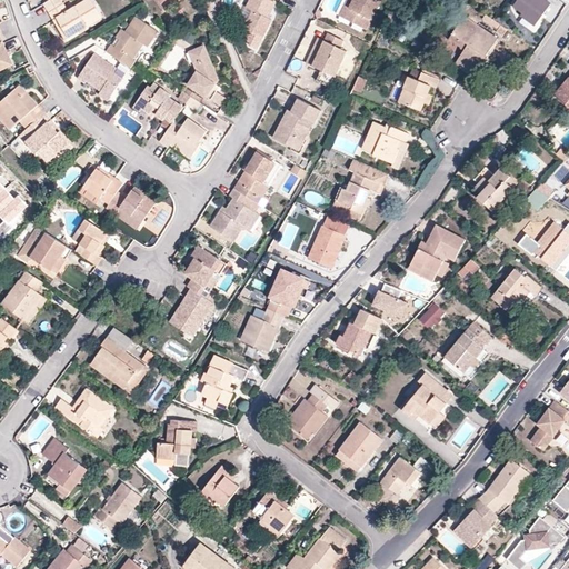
[(63,5),(60,0),(50,0),(45,3),(50,12),(63,5)]
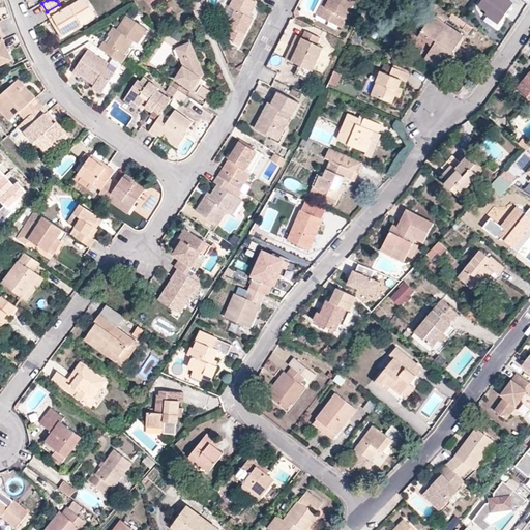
[(81,0),(63,11),(59,4),(47,11),(51,19),(55,17),(64,33),(74,28),(71,24),(79,21),(81,24),(96,15),(87,0),(81,0)]
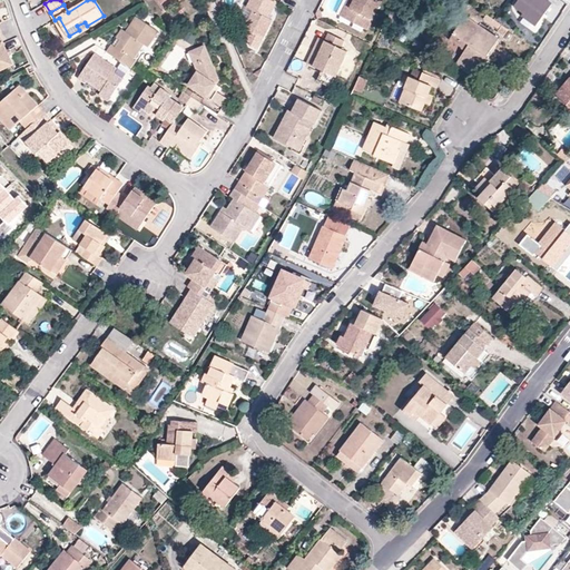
[(252,0),(247,9),(257,15),(255,19),(252,17),(249,20),(248,19),(244,29),(249,32),(247,37),(251,45),(257,49),(271,20),(268,19),(277,3),(273,1),(273,0),(252,0)]
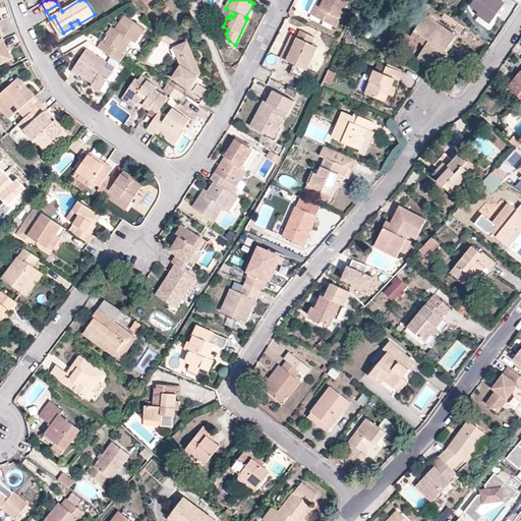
[(328,11),(321,7),(324,0),(317,0),(311,14),(321,18),(323,20),(328,11)]
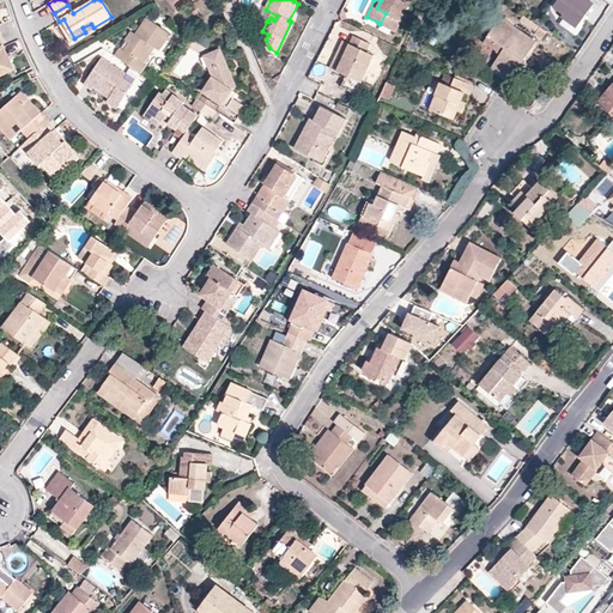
[(381,0),(377,8),(386,13),(380,24),(395,32),(411,0),(381,0)]
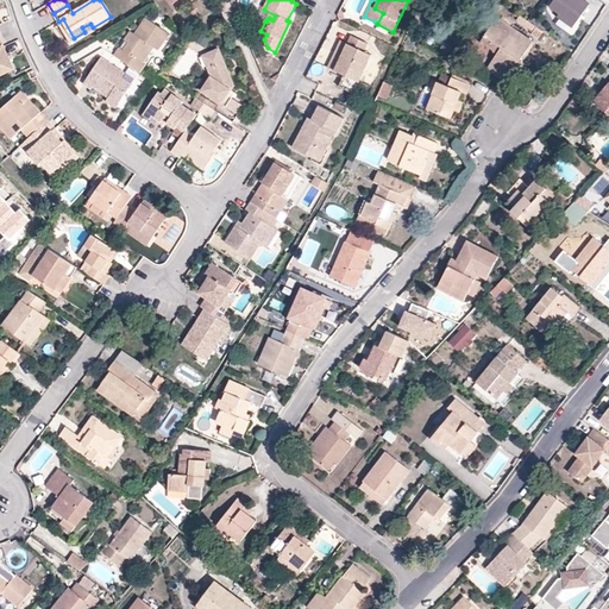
[(552,0),(547,7),(559,14),(557,18),(571,27),(589,4),(583,0),(552,0)]
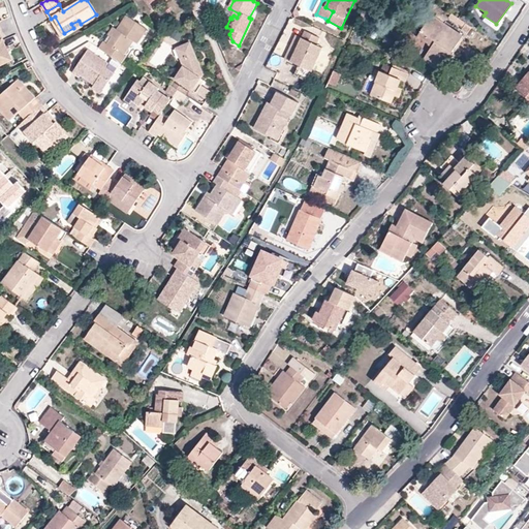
[(239,13),(229,8),(226,16),(230,18),(231,19),(234,16),(237,18),(239,13)]
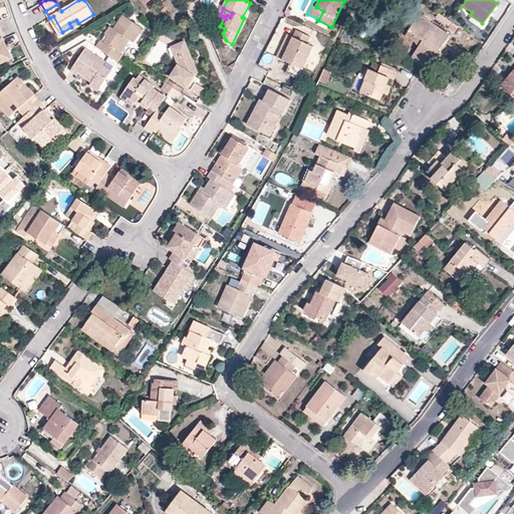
[(362,15),(353,10),(349,19),(358,23),(362,15)]
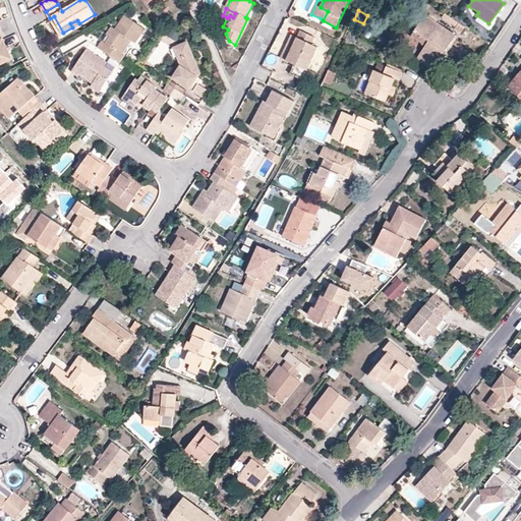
[(425,14),(415,31),(428,40),(424,47),(417,58),(435,70),(447,53),(445,52),(456,36),(425,14)]
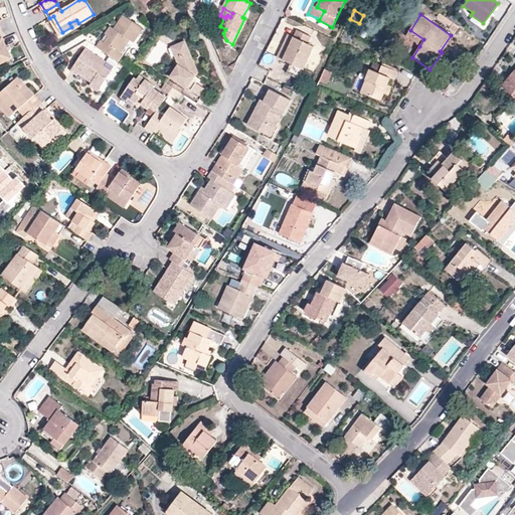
[(102,40),(98,47),(119,60),(123,54),(119,51),(127,38),(133,41),(142,27),(124,15),(118,23),(121,25),(117,31),(115,28),(111,27),(106,34),(110,36),(106,42),(102,40)]
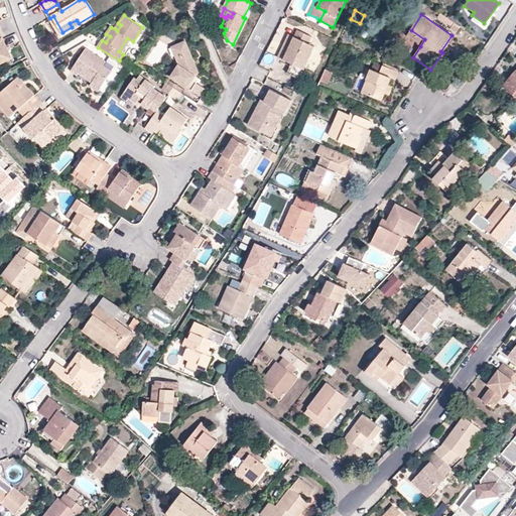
[(59,34),(62,32),(53,16),(49,18),(59,34)]
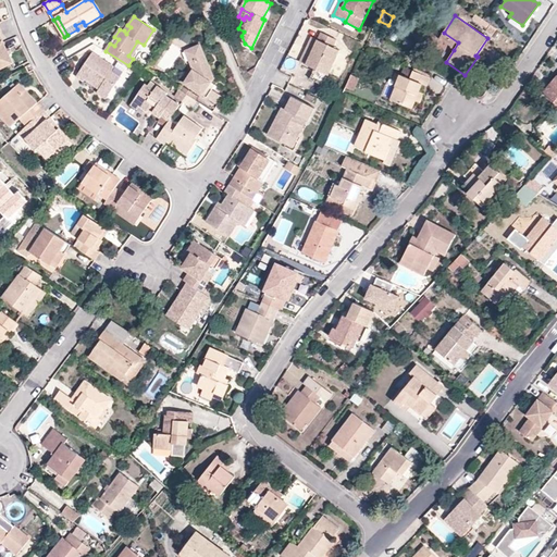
[(322,32),(318,39),(306,65),(314,70),(309,79),(322,86),(341,49),(333,46),(336,39),(322,32)]
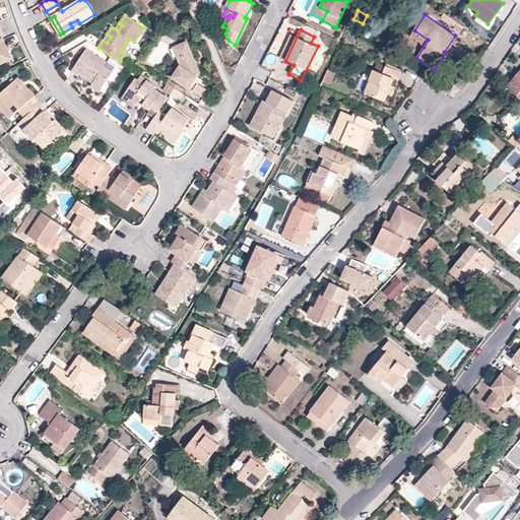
[(420,45),(424,47),(428,40),(414,30),(410,37),(420,44),(420,45)]
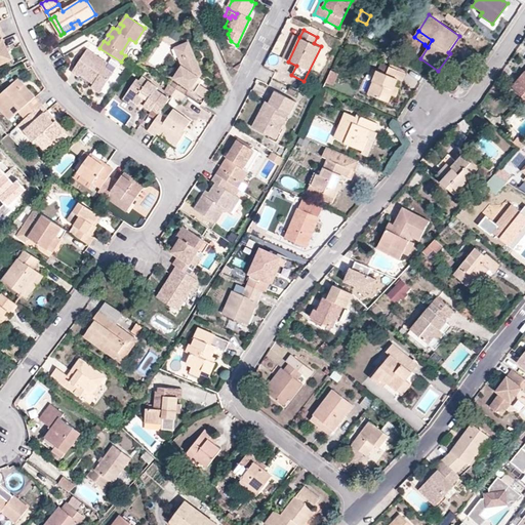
[(282,58),(288,62),(299,37),(294,34),(282,58)]
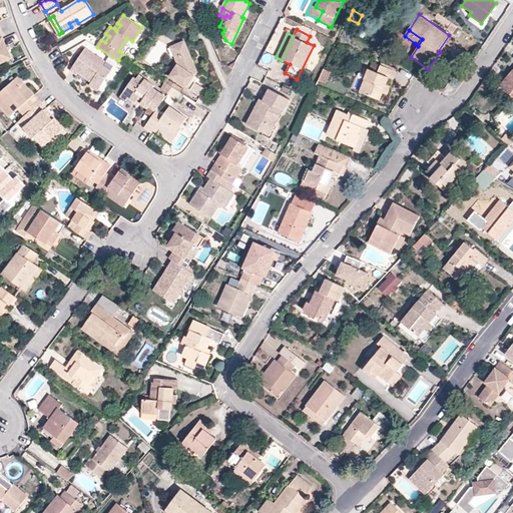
[(0,64),(13,59),(3,39),(1,40),(0,37),(0,64)]
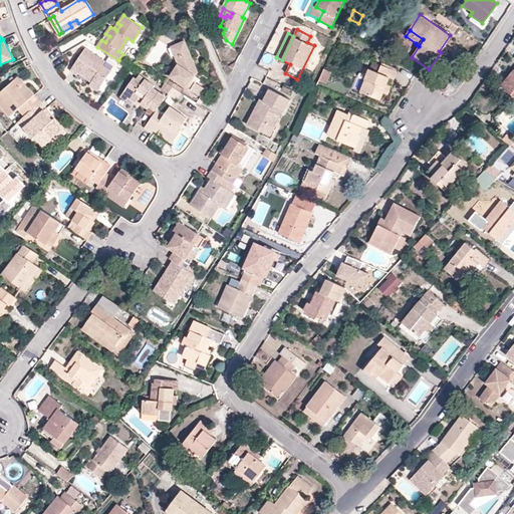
[(186,41),(178,45),(183,55),(177,58),(180,65),(172,78),(201,96),(206,89),(196,83),(200,78),(197,76),(200,72),(186,41)]
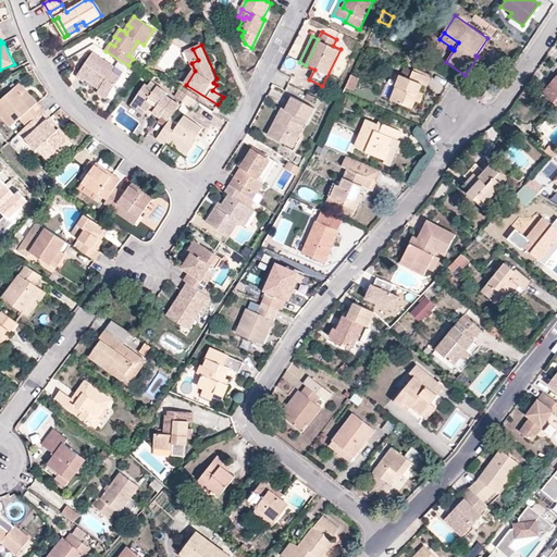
[(186,51),(192,63),(198,60),(193,49),(186,51)]
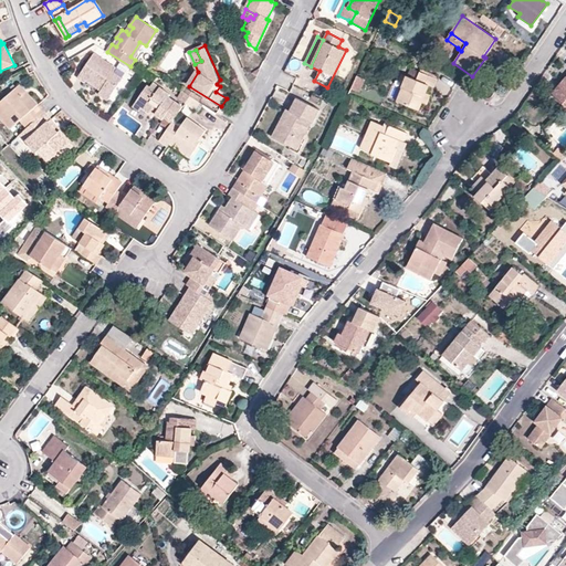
[(85,82),(86,80),(88,76),(100,84),(97,87),(111,96),(125,74),(94,53),(79,77),(85,82)]
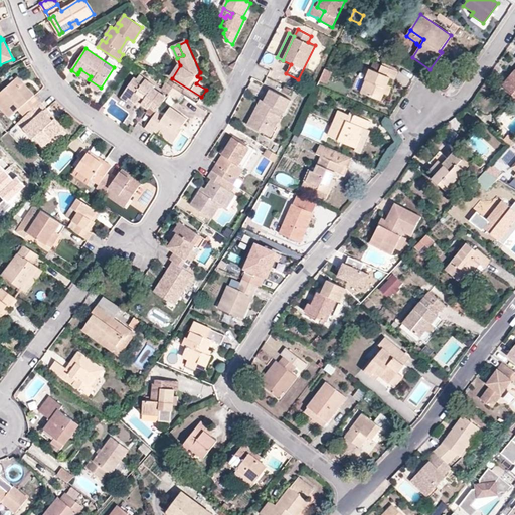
[(397,71),(398,69),(383,62),(382,66),(397,71)]
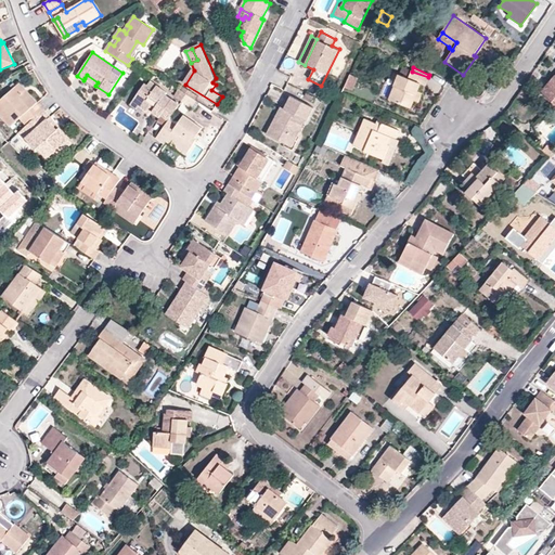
[(425,86),(428,77),(412,72),(409,79),(399,75),(388,100),(410,108),(413,101),(416,91),(420,85),(425,86)]
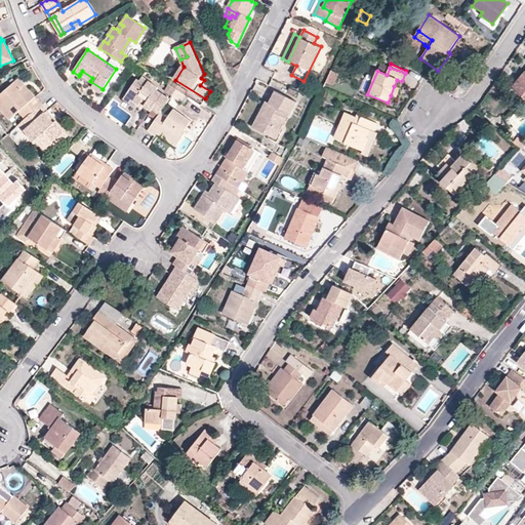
[(80,74),(90,81),(92,78),(82,71),(80,74)]
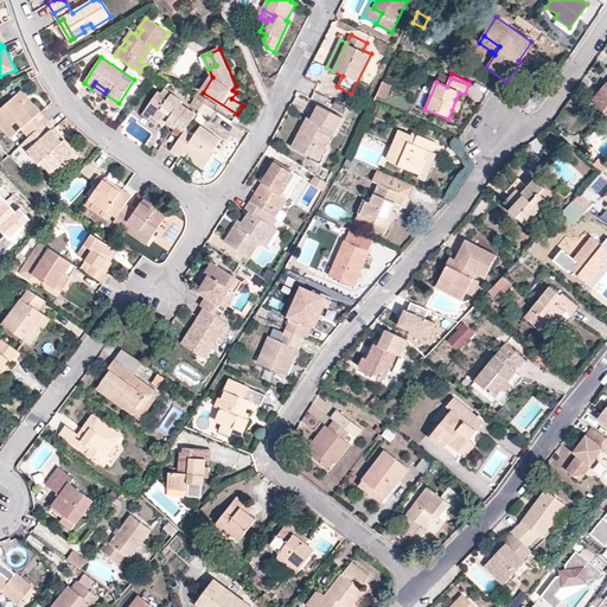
[(377,96),(387,100),(391,85),(383,82),(377,96)]
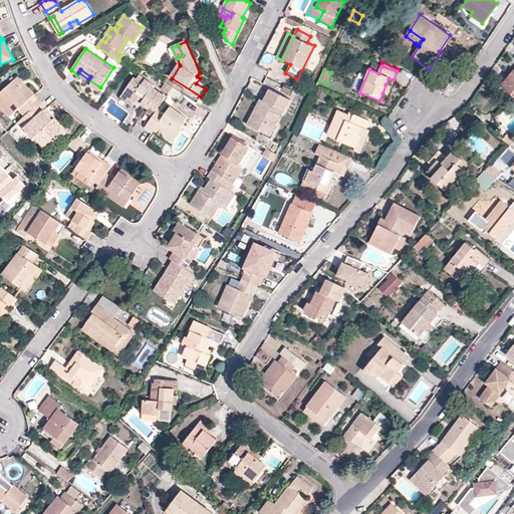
[(513,69),(500,85),(513,96),(513,69)]
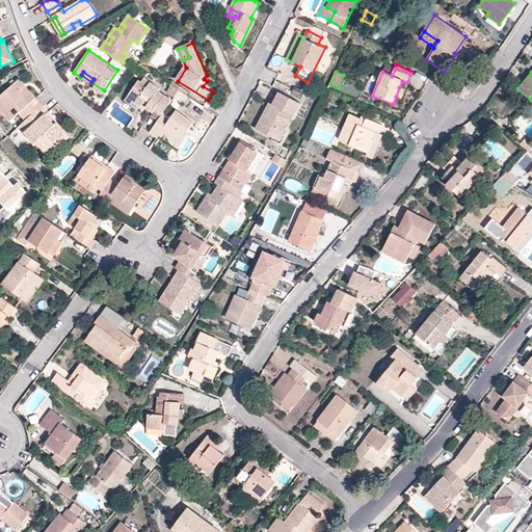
[(162,113),(173,100),(159,91),(160,89),(145,78),(141,83),(138,80),(129,94),(136,99),(134,102),(141,107),(147,101),(150,103),(147,108),(154,112),(155,111),(161,115),(162,113)]
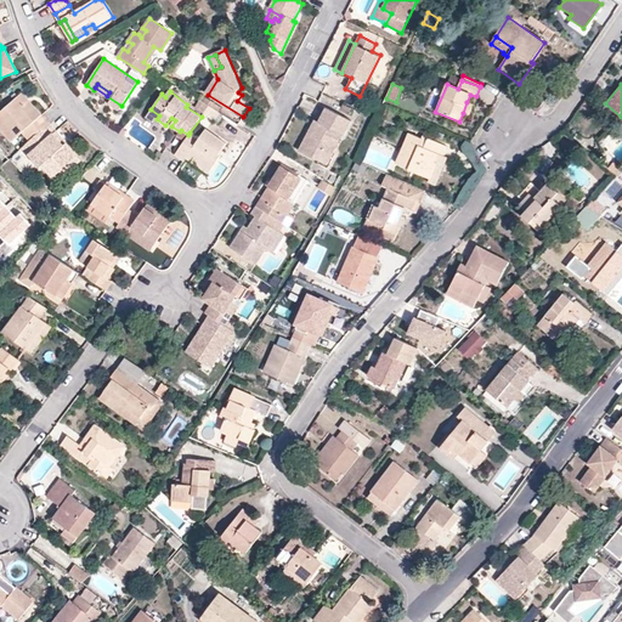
[(22,94),(18,97),(26,105),(29,102),(22,94)]
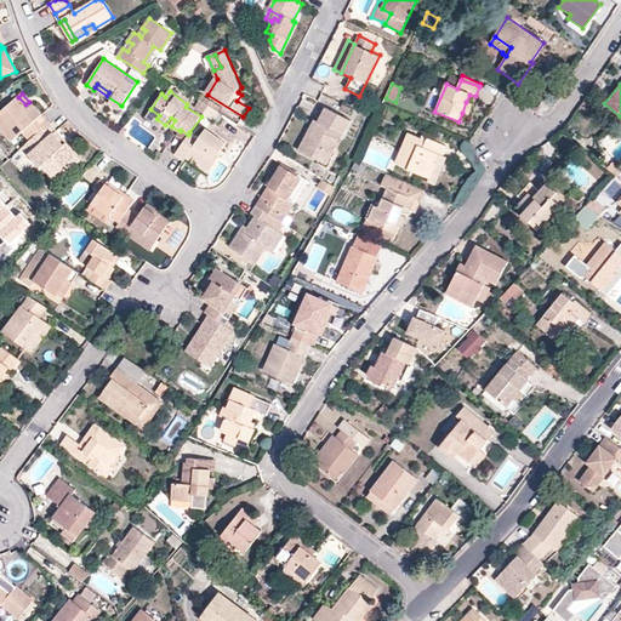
[(119,109),(121,106),(107,96),(104,100),(119,109)]
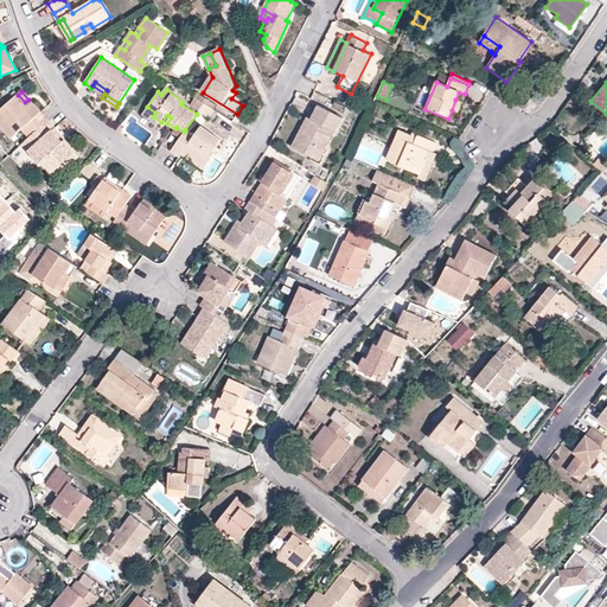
[(48,120),(29,100),(25,102),(18,95),(0,110),(0,127),(12,140),(23,129),(29,136),(48,120)]
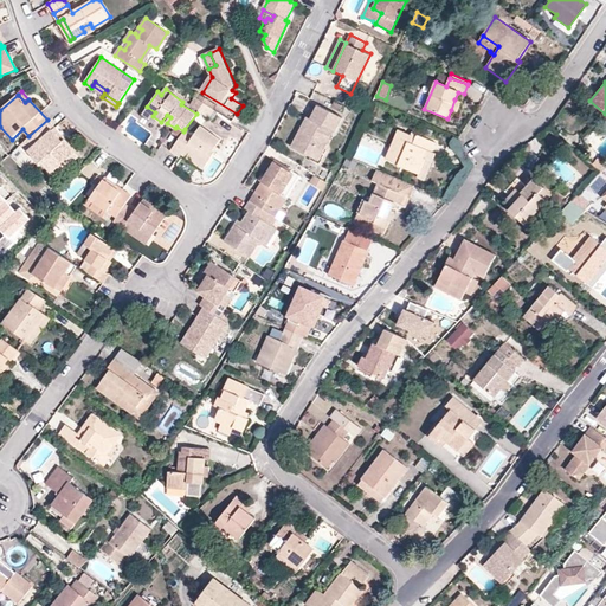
[(204,103),(195,98),(191,105),(199,111),(204,103)]
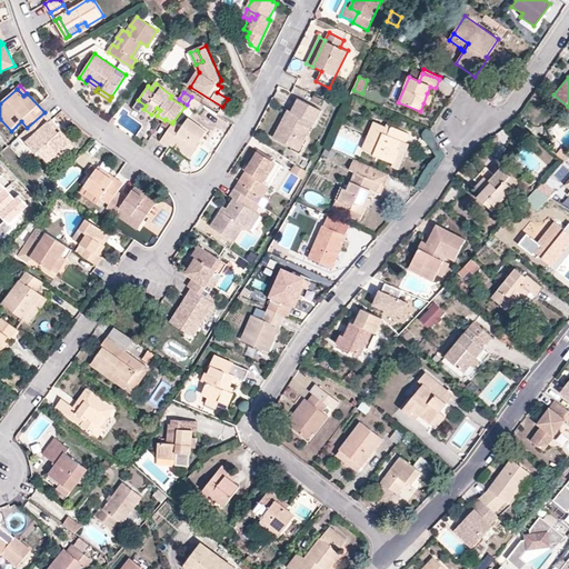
[(432,96),(427,93),(423,103),(429,106),(432,96)]
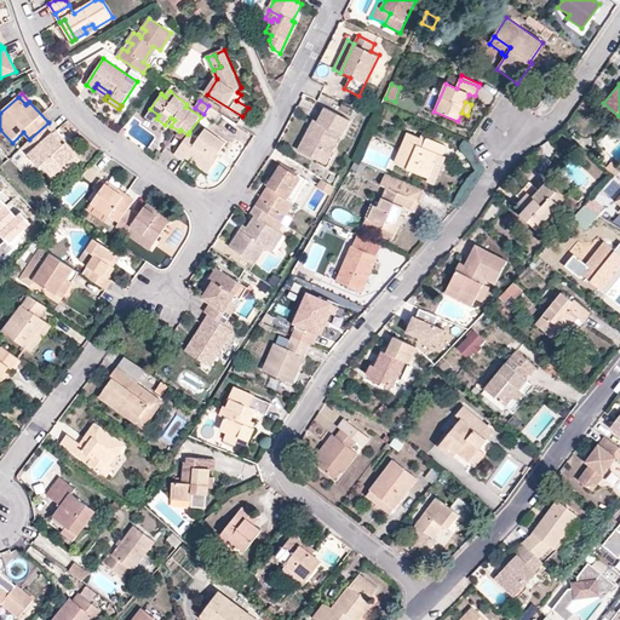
[(320,103),(313,119),(317,120),(309,135),(305,133),(297,149),(316,160),(322,149),(329,153),(339,133),(342,135),(350,120),(320,103)]
